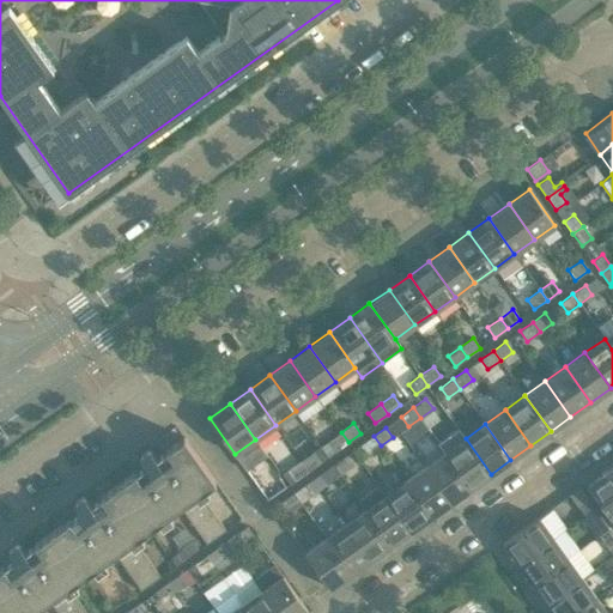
[(491,474),(466,438),(465,438),(457,429),(438,442),(445,453),(471,489),(491,474)]
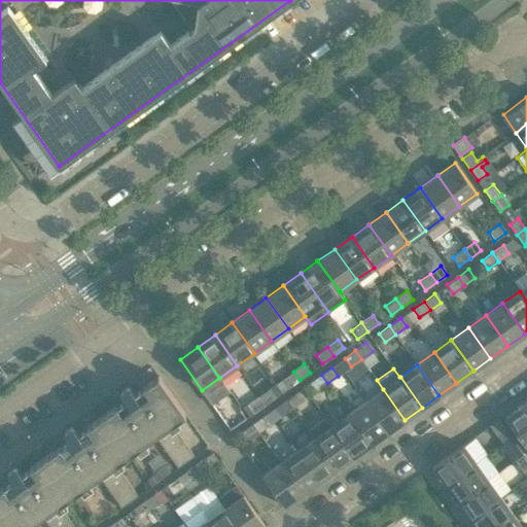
[(300,380),(293,372),(282,379),(288,388),(300,380)]
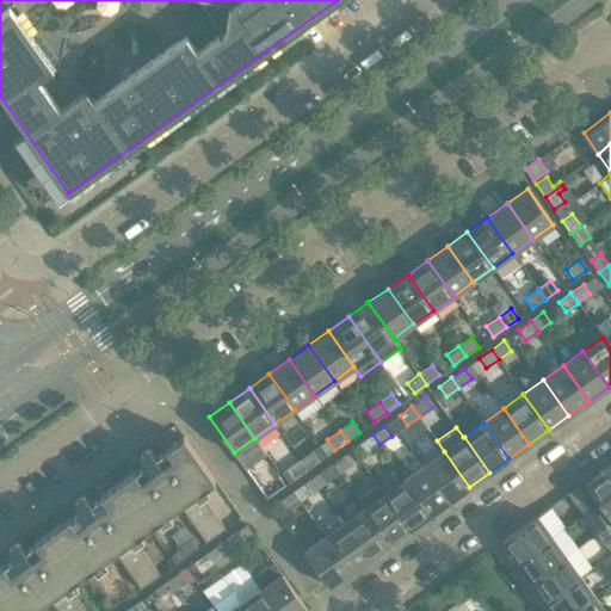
[(198,491),(215,479),(183,434),(165,448),(172,457),(161,464),(149,449),(146,449),(141,452),(140,456),(152,471),(141,480),(134,470),(117,482),(148,526),(179,504),(205,542),(224,528),(198,491)]
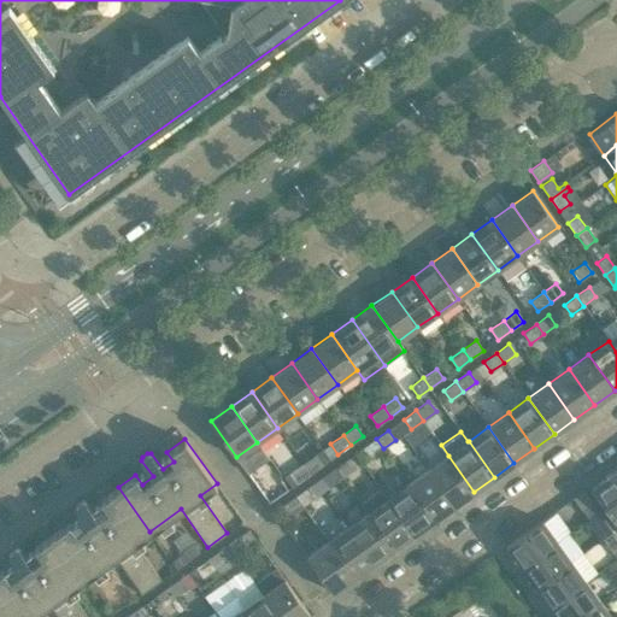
[(383,448),(376,439),(363,448),(370,458),(383,448)]
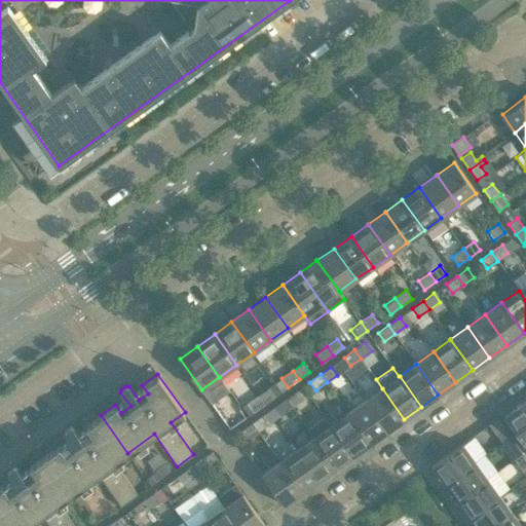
[(275,397),(269,387),(258,396),(264,404),(275,397)]
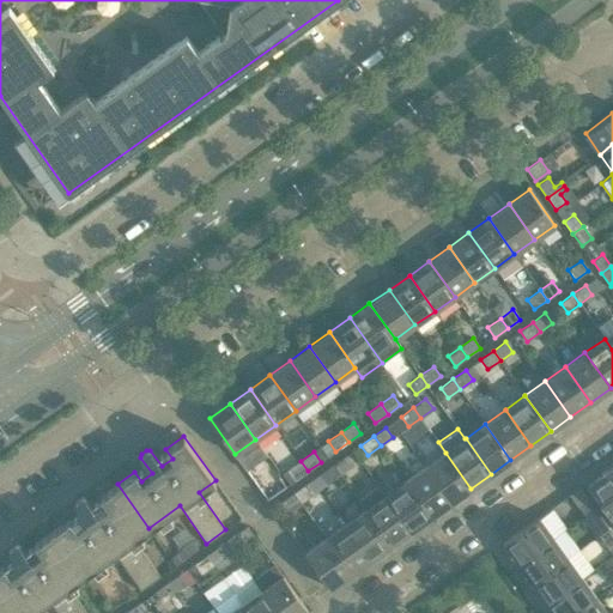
[(471,489),(445,453),(425,466),(450,502),(471,489)]
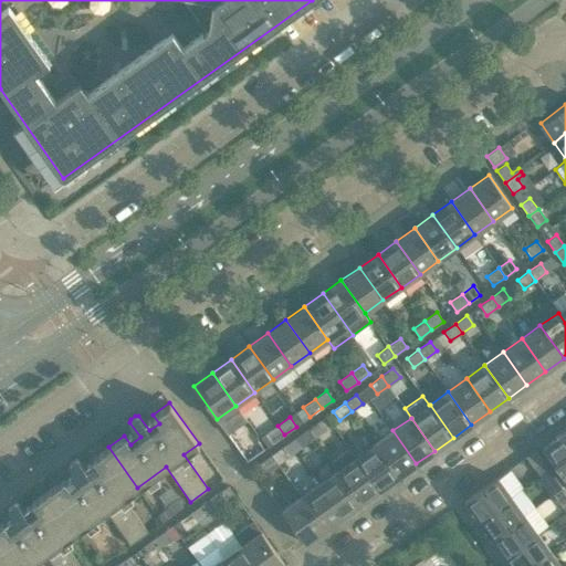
[(326,430),(320,420),(308,429),(315,438),(326,430)]
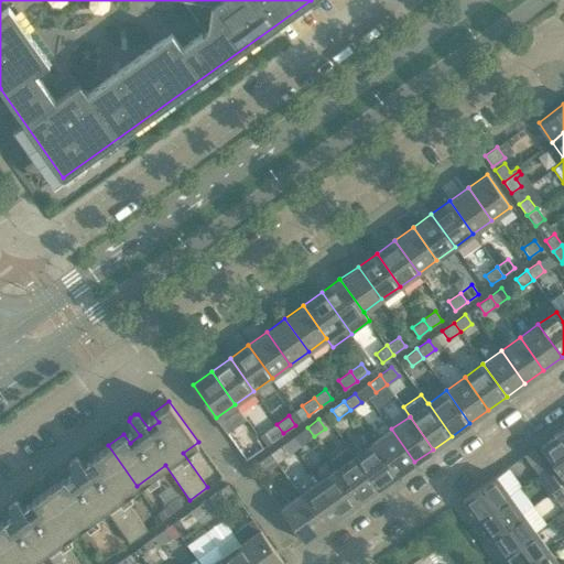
[(283,433),(277,424),(260,436),(267,445),(283,433)]
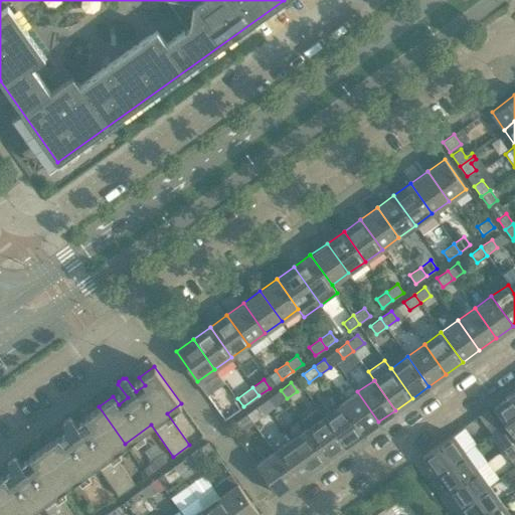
[(287,398),(281,390),(270,397),(276,406),(287,398)]
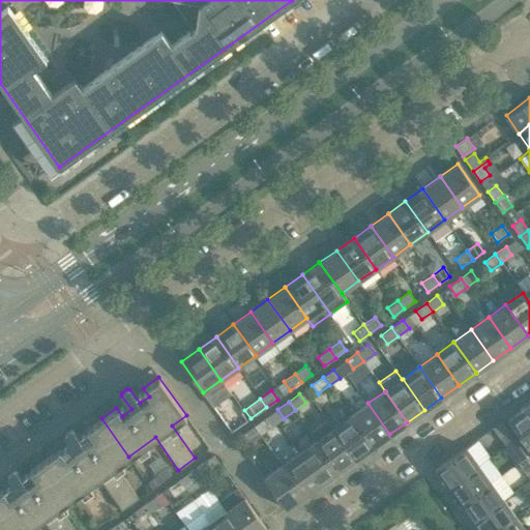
[(389,434),(367,403),(350,415),(373,446),(389,434)]
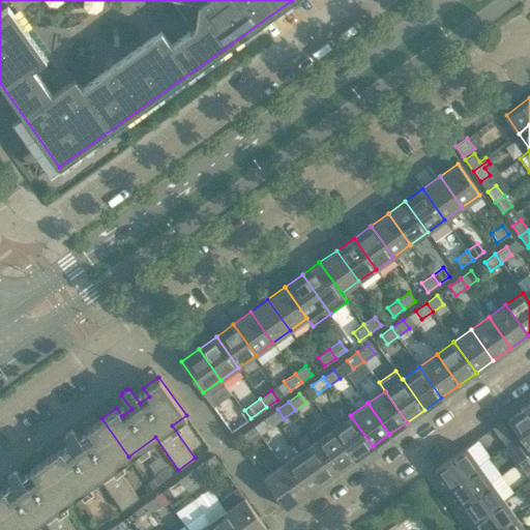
[(529,449),(529,412),(526,407),(507,419),(529,450),(529,449)]
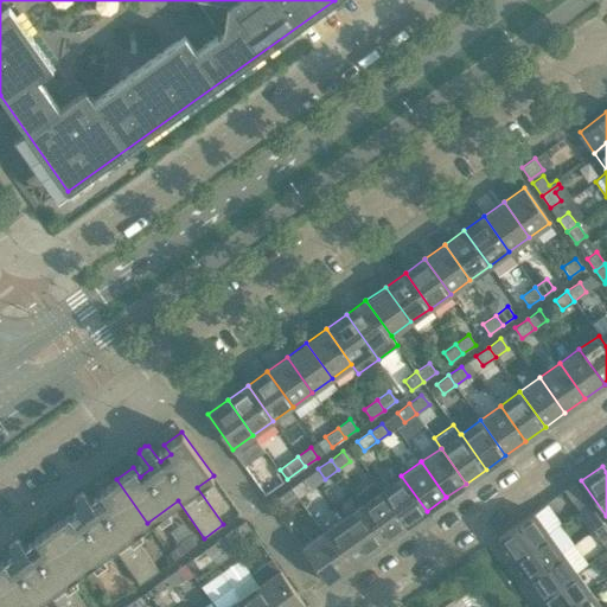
[(427,511),(401,475),(382,490),(407,525),(427,511)]
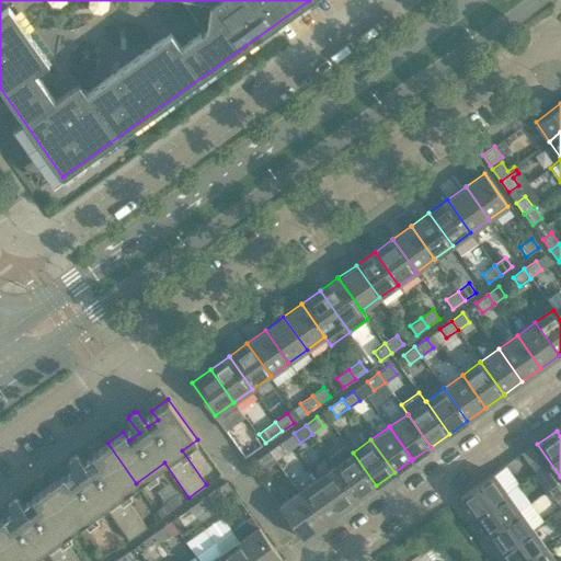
[(122,493),(136,483),(107,443),(91,454),(98,462),(88,469),(78,455),(73,455),(69,458),(68,461),(79,476),(69,483),(63,474),(47,485),(77,526),(104,506),(129,540),(147,527),(122,493)]
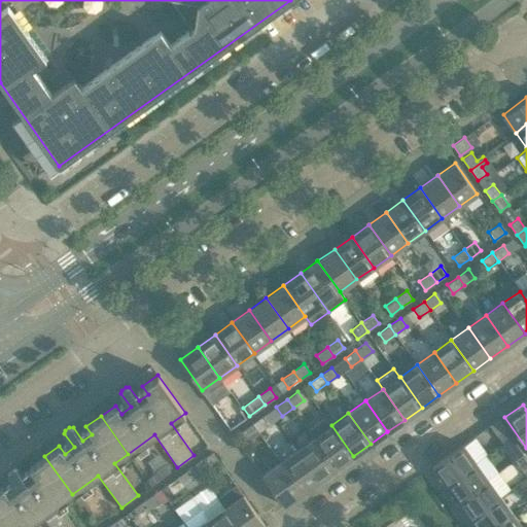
[(270,424),(264,416),(252,423),(258,432),(270,424)]
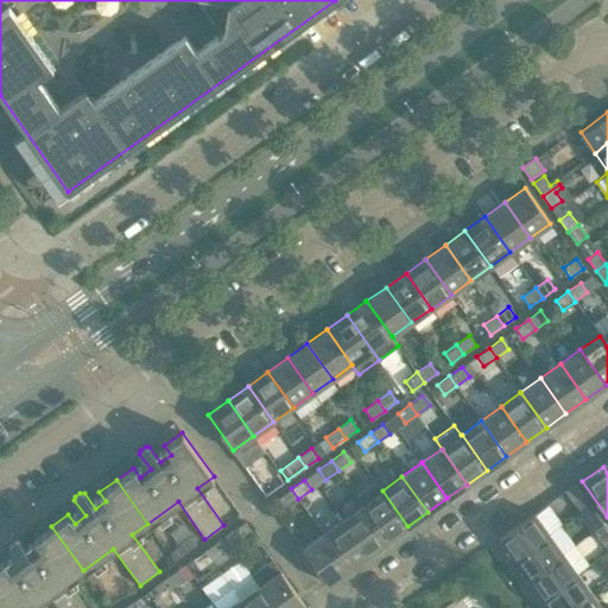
[(407,526),(382,491),(375,481),(355,495),(362,505),(388,540),(407,526)]
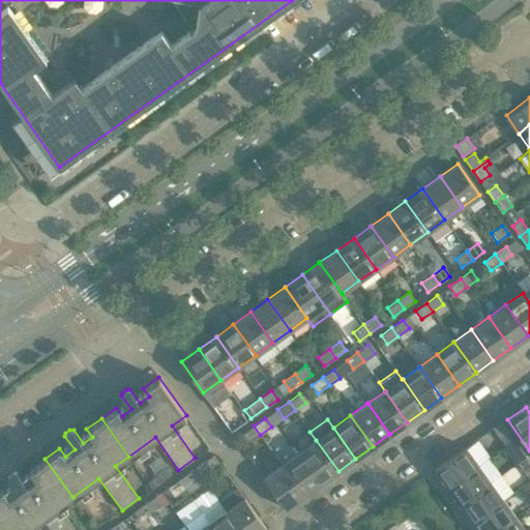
[(508,432),(501,421),(493,428),(500,438),(508,432)]
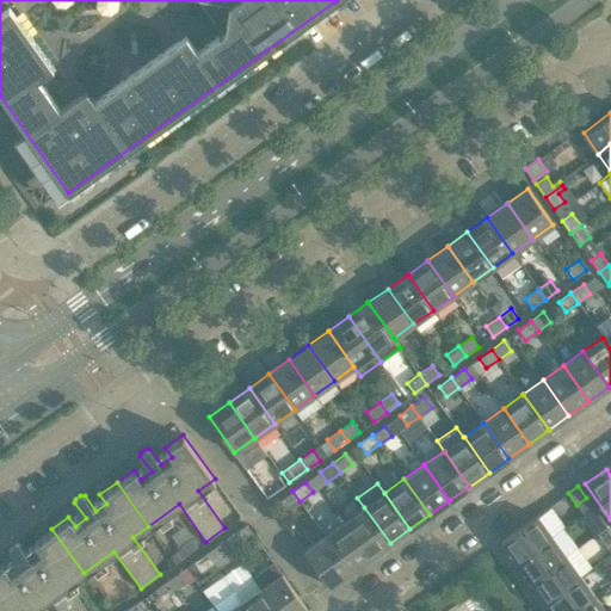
[(300,501),(292,491),(281,500),(288,510),(300,501)]
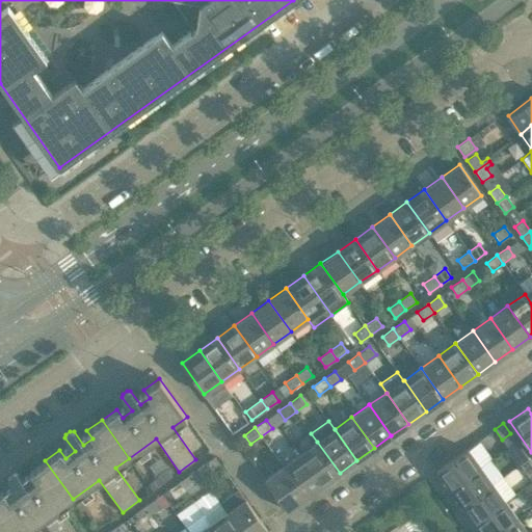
[(340,473),(317,442),(300,454),(322,485),(340,473)]
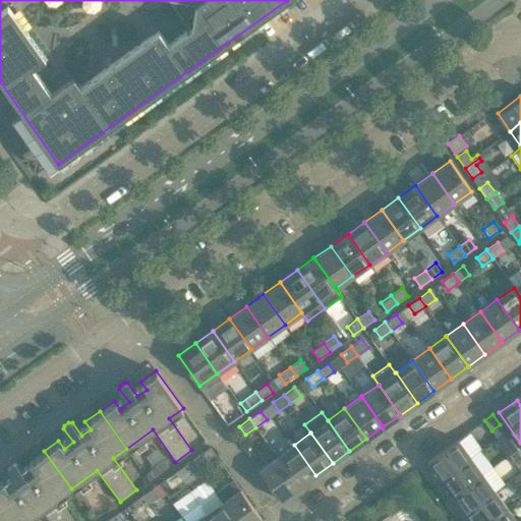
[(517,449),(510,438),(501,444),(509,455),(517,449)]
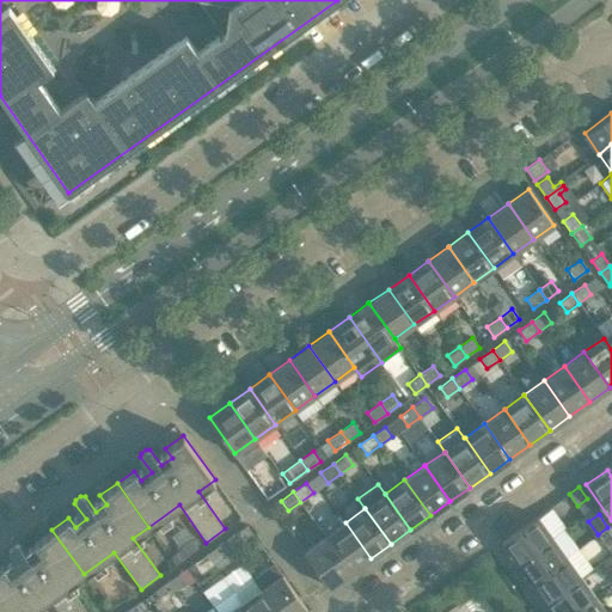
[(516,562),(552,537),(538,515),(502,542),(516,562)]
